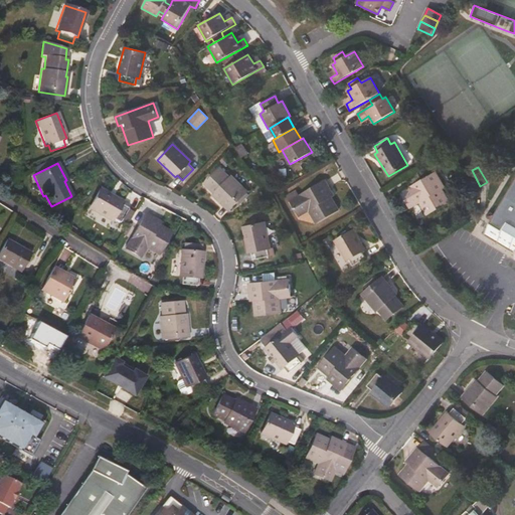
[(228,177),(219,169),(204,184),(216,196),(214,197),(228,210),(246,192),(230,175),(228,177)]
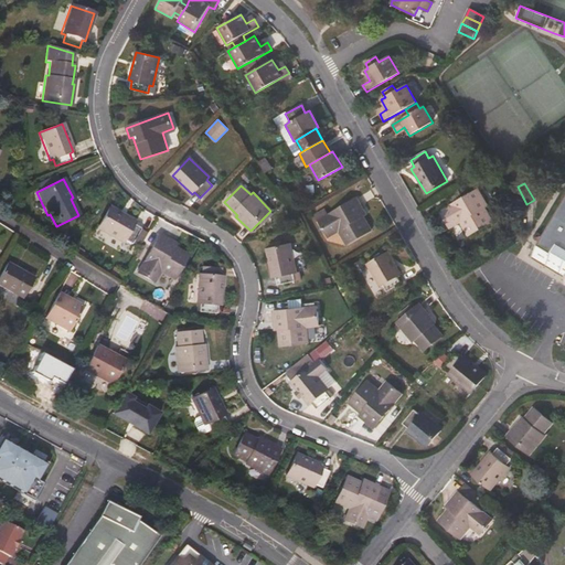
[(483,199),(478,190),(440,212),(448,226),(458,221),(468,236),(493,221),(481,201),(483,199)]
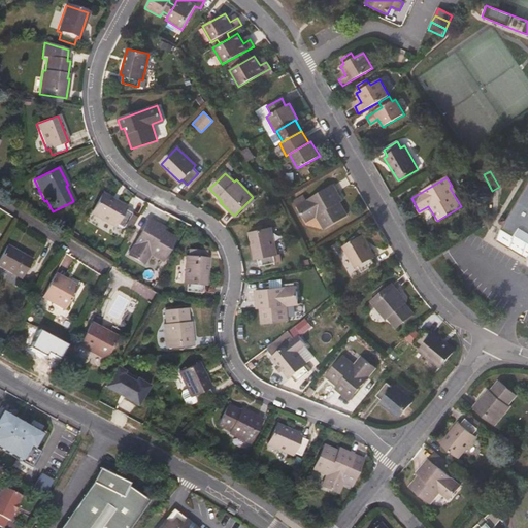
[(527,180),(503,222),(499,229),(492,242),(527,261),(527,180)]
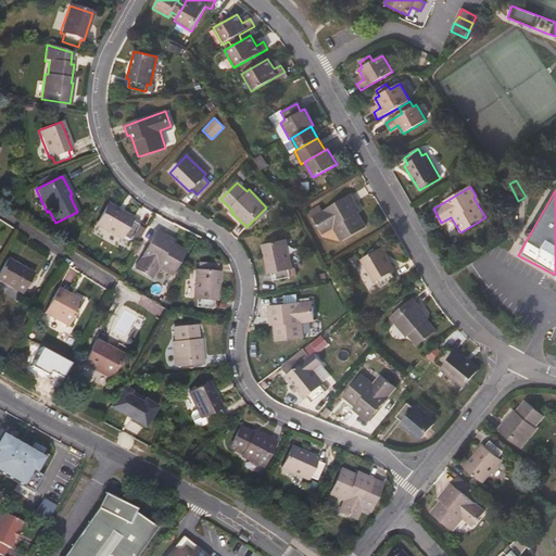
[(356,204),(351,196),(313,217),(321,231),(331,226),(340,241),(365,227),(353,206),(356,204)]
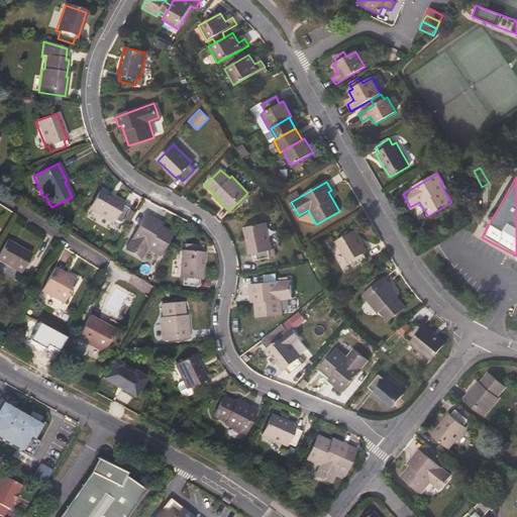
[(122,203),(99,190),(88,209),(111,222),(112,220),(118,223),(126,210),(121,206),(122,203)]
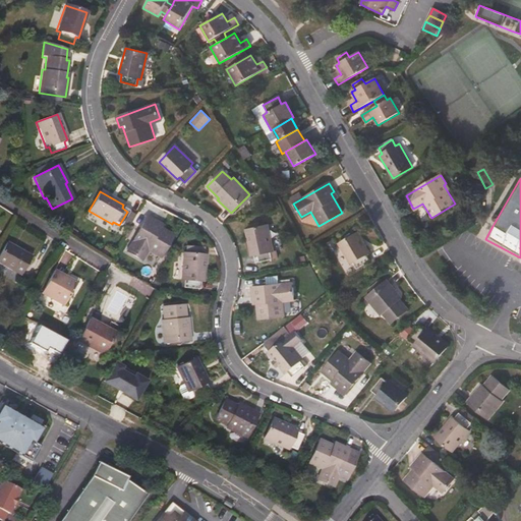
[(155,221),(146,217),(125,251),(138,259),(145,250),(159,258),(172,235),(153,224),(155,221)]
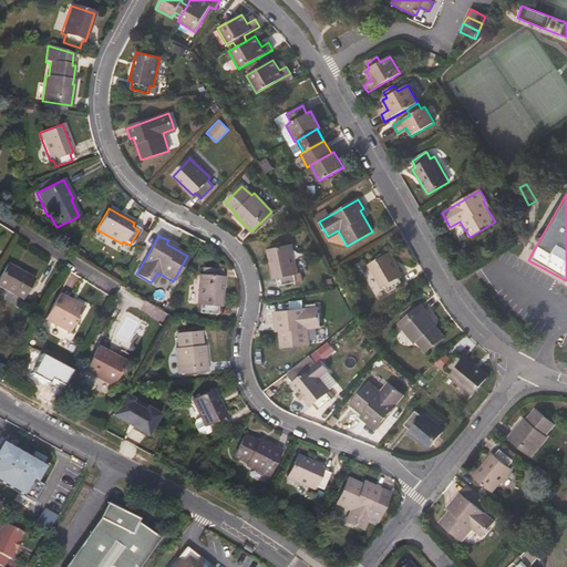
[(297,274),(291,245),(267,250),(274,279),(277,278),(278,286),(295,282),(294,275),(297,274)]
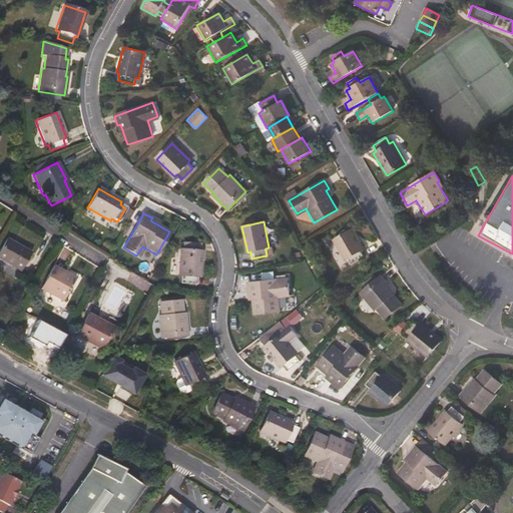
[(364,248),(352,228),(333,240),(344,260),(347,259),(351,265),(364,257),(361,250),(364,248)]
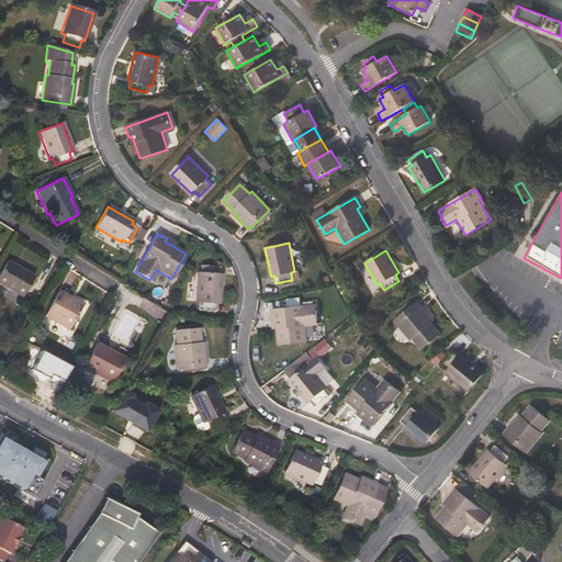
[(33,277),(6,261),(0,271),(0,284),(21,298),(33,277)]
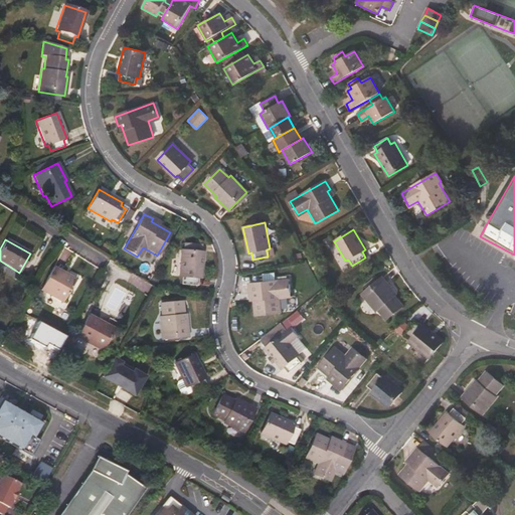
[(202,251),(180,250),(178,277),(181,277),(181,284),(196,286),(197,278),(200,279),(202,251)]
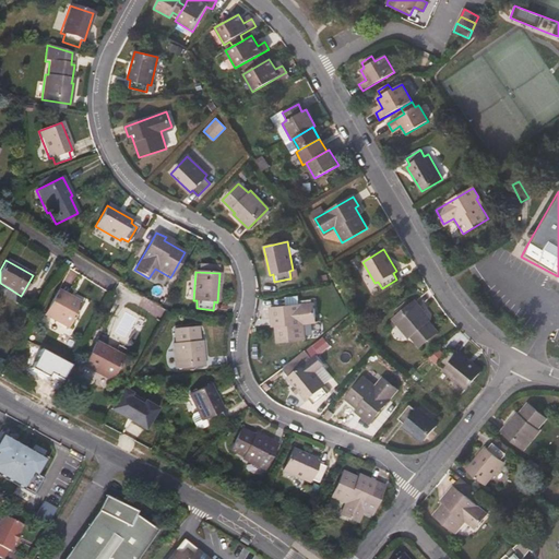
[(81,304),(57,290),(43,316),(67,329),(81,304)]
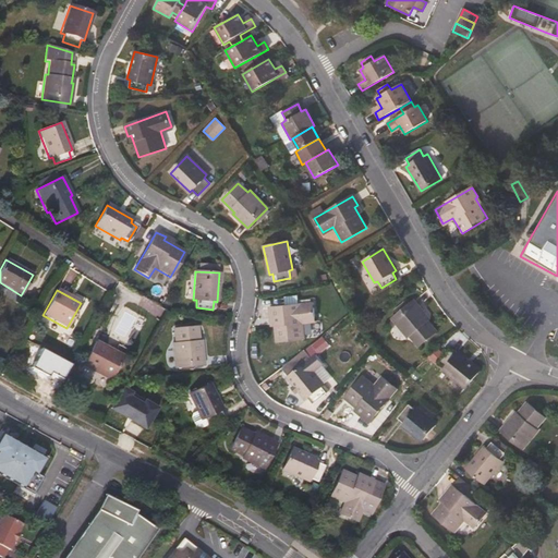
[(428,316),(414,300),(391,319),(408,339),(410,337),(419,347),(436,331),(426,318),(428,316)]
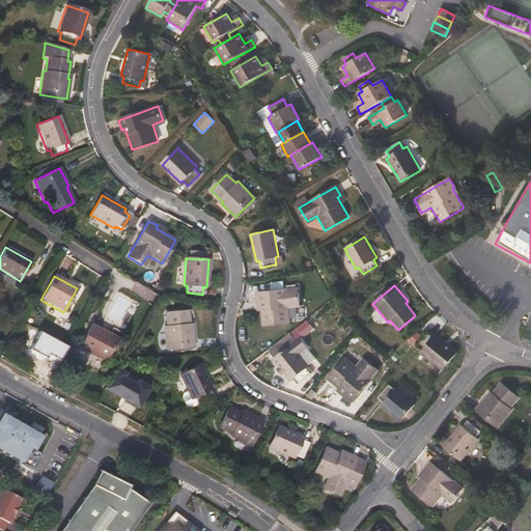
[(299,303),(297,287),(256,292),(257,303),(259,302),(262,325),(289,322),(287,304),(299,303)]
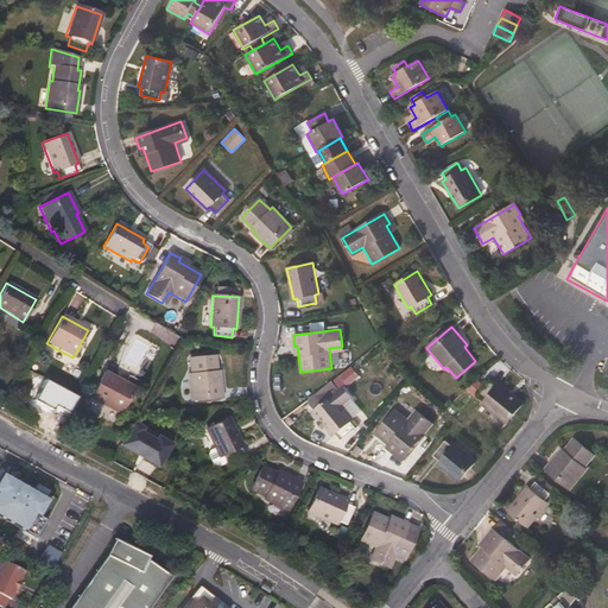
[(216,375),(214,356),(188,359),(190,374),(187,374),(190,401),(221,398),(219,375),(216,375)]
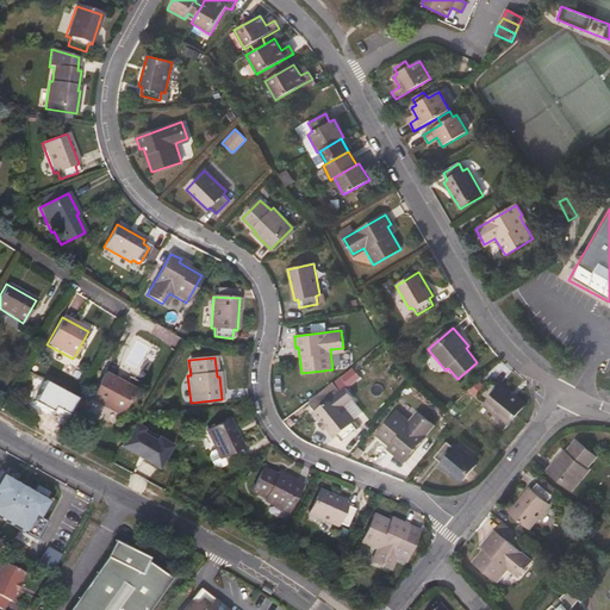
[(135,390),(104,373),(88,399),(120,416),(135,390)]
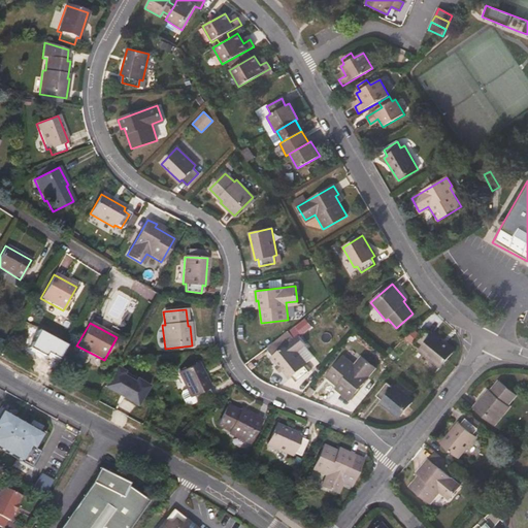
[(431,335),(425,331),(415,343),(421,349),(419,352),(439,368),(454,350),(433,333),(431,335)]
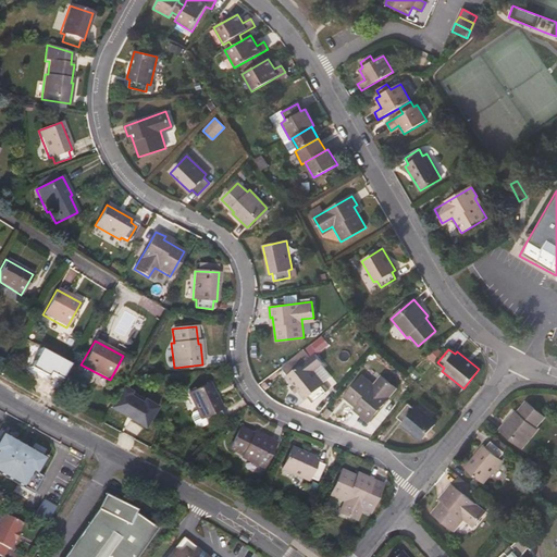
[(310,358),(302,350),(281,369),(287,378),(286,379),(293,386),(297,392),(305,400),(307,398),(312,404),(327,391),(323,386),(323,384),(312,372),(322,363),(314,355),(310,358)]
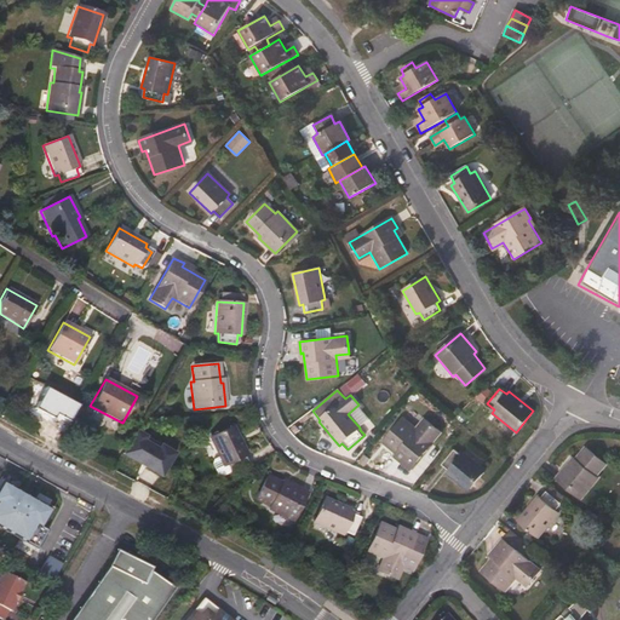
[(418,430),(402,418),(383,442),(403,460),(401,463),(409,470),(441,432),(426,420),(418,430)]
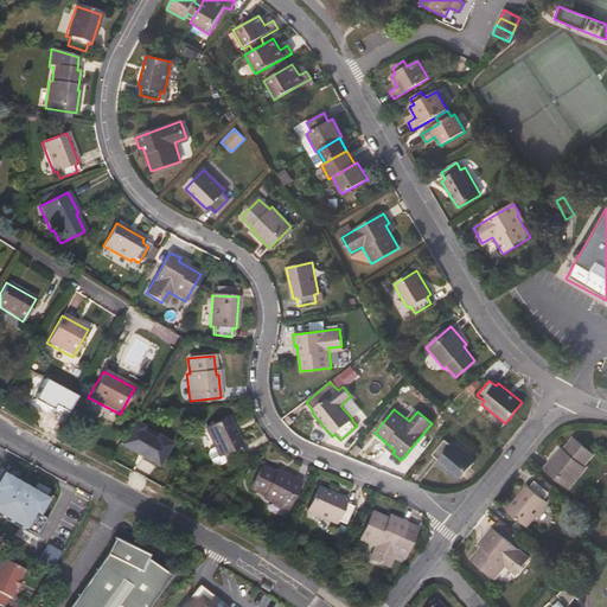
[(204,429),(213,448),(208,451),(206,454),(212,466),(216,467),(225,462),(242,455),(238,447),(242,445),(228,417),(204,429)]
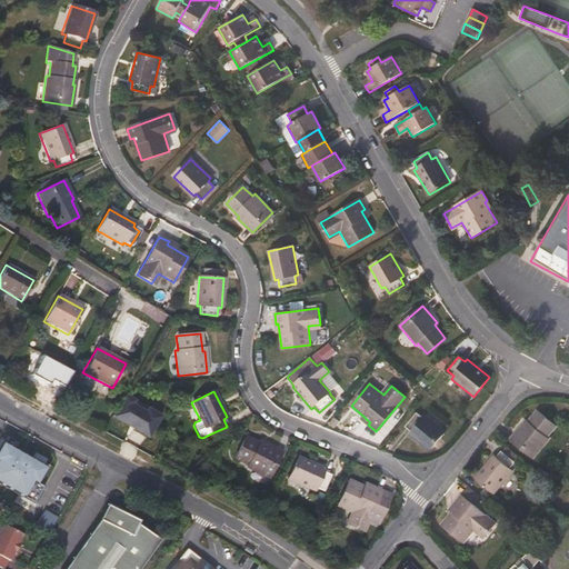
[(158,409),(129,392),(115,418),(145,433),(158,409)]
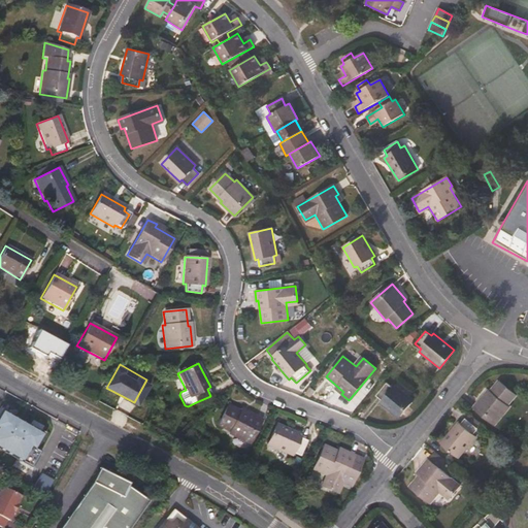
[(516,395),(498,381),(488,394),(486,392),(474,407),(495,425),(509,406),(507,405),(516,395)]
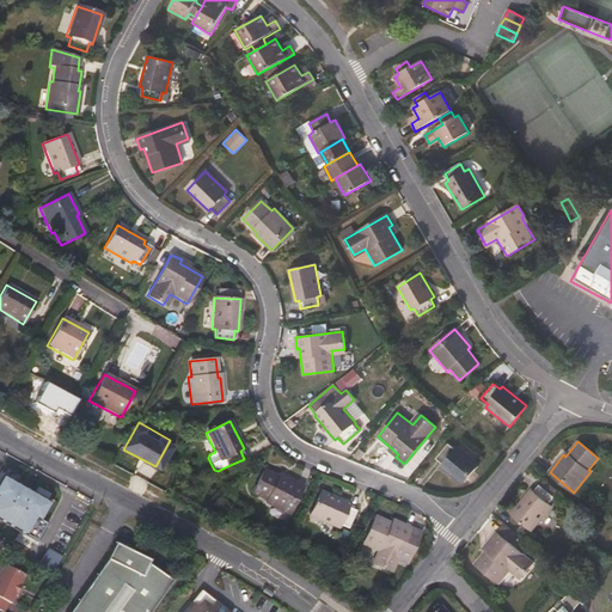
[(454,450),(448,445),(436,459),(444,464),(440,467),(461,484),(478,464),(458,447),(454,450)]
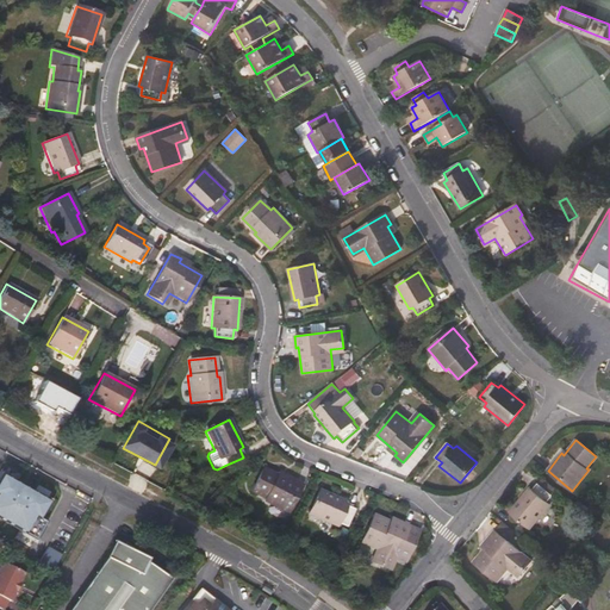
[(280,477),(263,468),(250,492),(263,498),(263,502),(287,514),(302,485),(281,474),(280,477)]
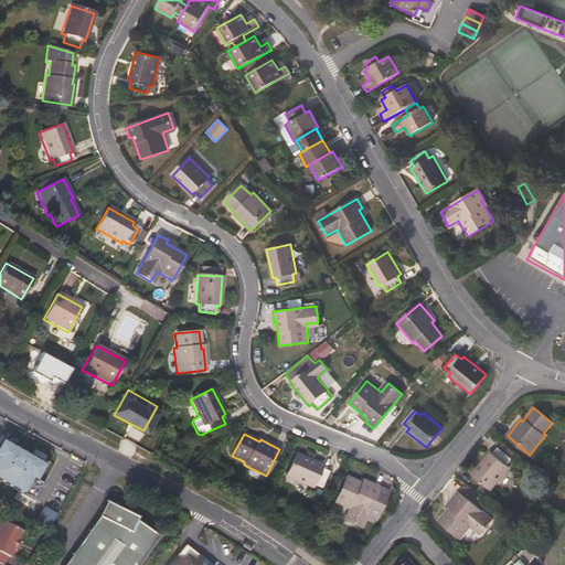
[(0,479),(31,498),(40,481),(38,480),(34,478),(43,462),(41,461),(2,439),(0,437),(0,479)]
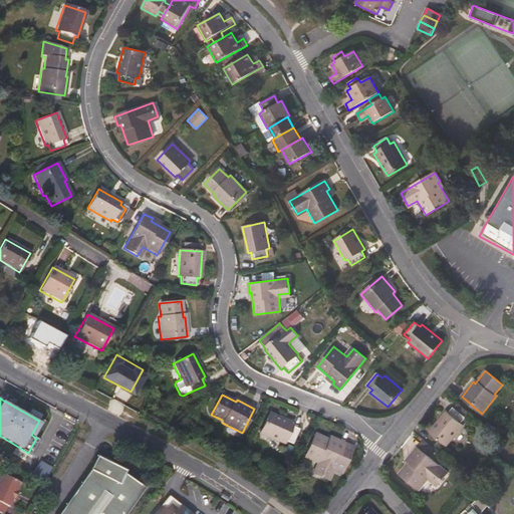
[(466,418),(454,408),(449,413),(446,411),(430,431),(447,445),(464,426),(461,423),(466,418)]
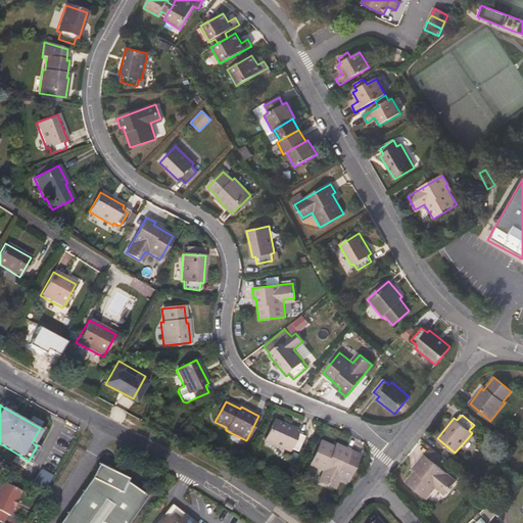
[(297,431),(273,420),(264,441),(288,452),(289,448),(296,452),(302,437),(296,434),(297,431)]
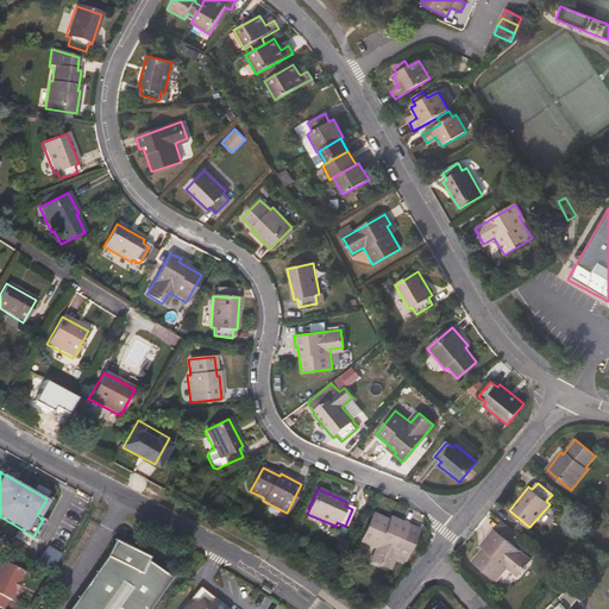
[(396,523),(372,514),(360,541),(378,550),(372,562),(389,569),(408,526),(397,521),(396,523)]
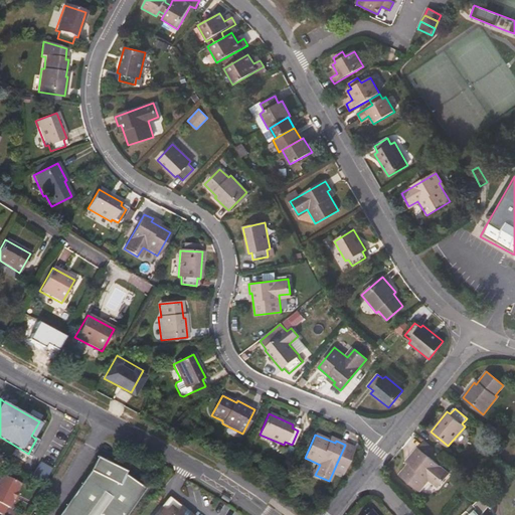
[(449,474),(417,448),(411,456),(413,458),(399,474),(419,491),(431,479),(439,486),(449,474)]
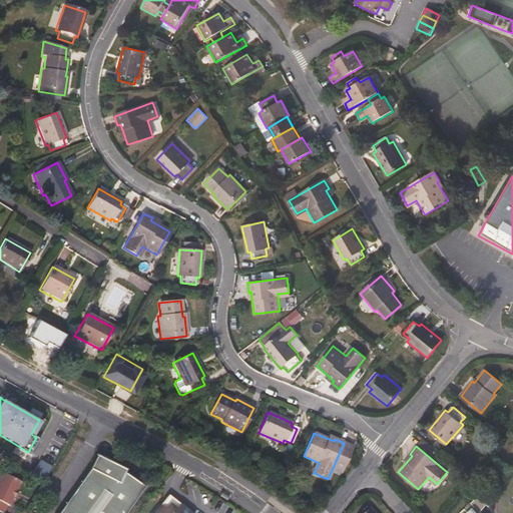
[(125,466),(95,451),(89,465),(56,512),(123,512),(144,483),(124,469),(125,466)]
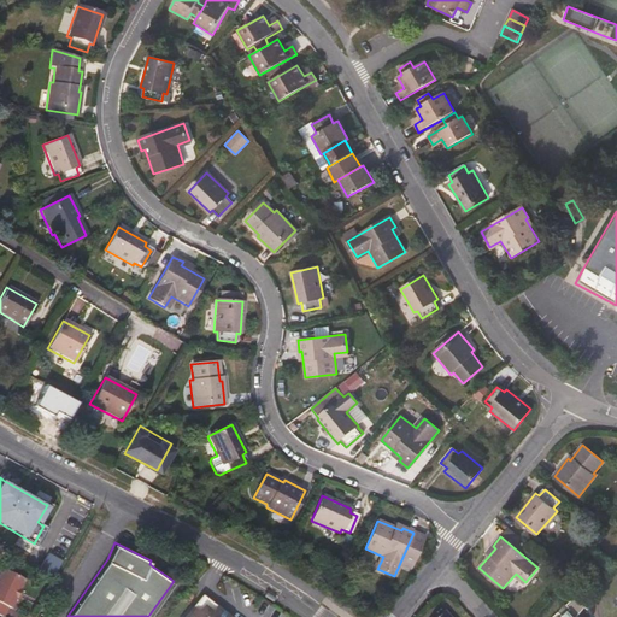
[(41,570),(54,576),(62,559),(47,554),(41,570)]
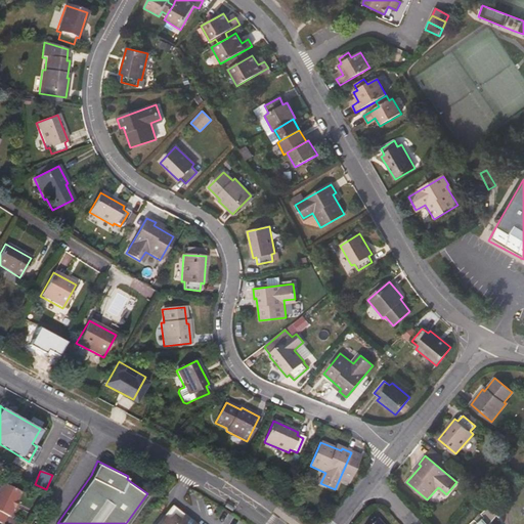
[(19,492),(1,483),(0,485),(0,523),(2,523),(6,517),(8,518),(12,509),(13,509),(16,501),(15,500),(19,492)]
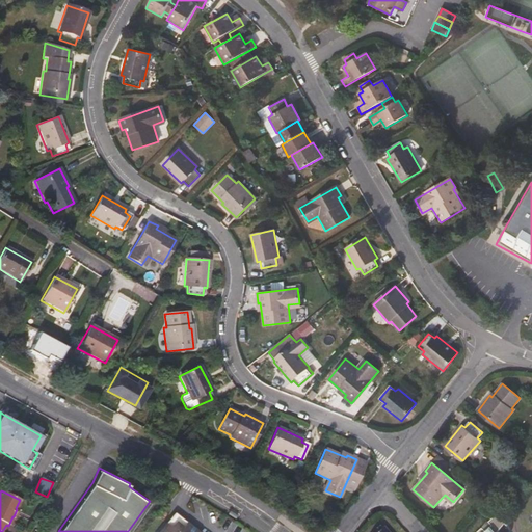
[(197,531),(173,513),(157,531),(197,531)]
